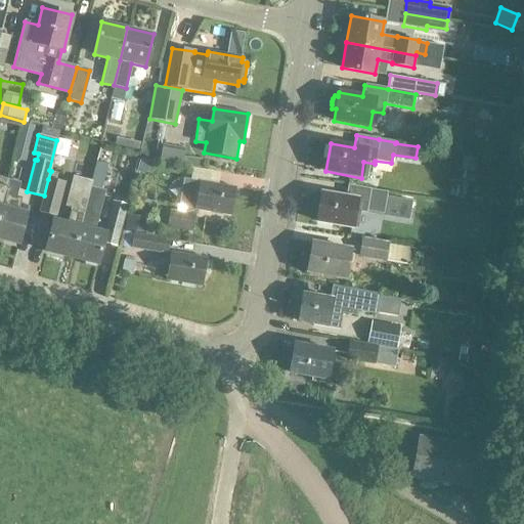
[(94,139),(94,156),(108,156),(110,140),(94,139)]
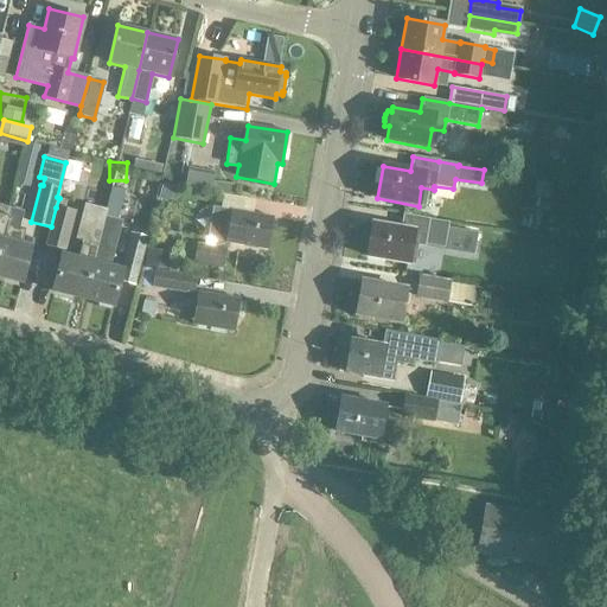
[(83,299),(104,209),(84,204),(76,238),(82,240),(78,257),(63,254),(53,292),(83,299)]
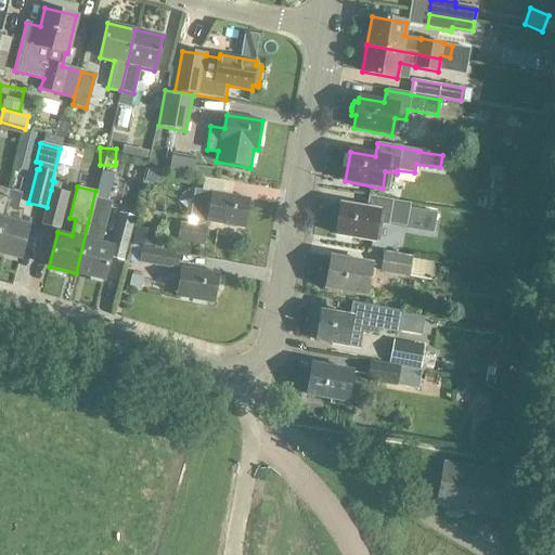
[(21,193),(7,190),(0,217),(0,254),(18,259),(27,224),(20,222),(23,208),(17,207),(21,193)]
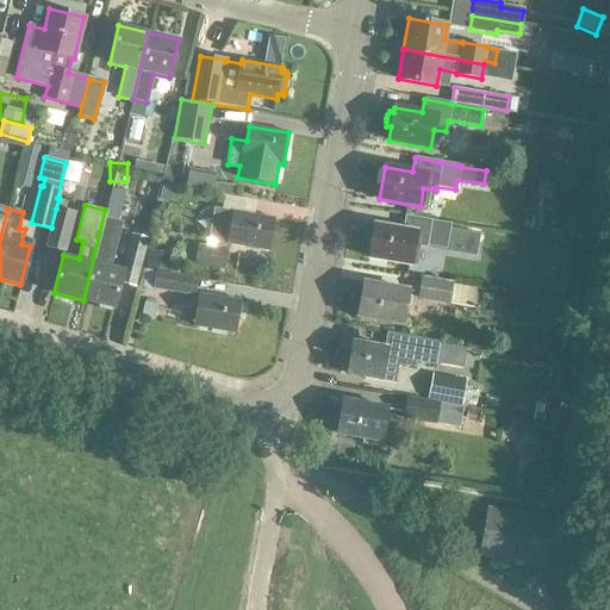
[(56,209),(51,228),(48,243),(68,249),(78,215),(68,212),(56,209)]
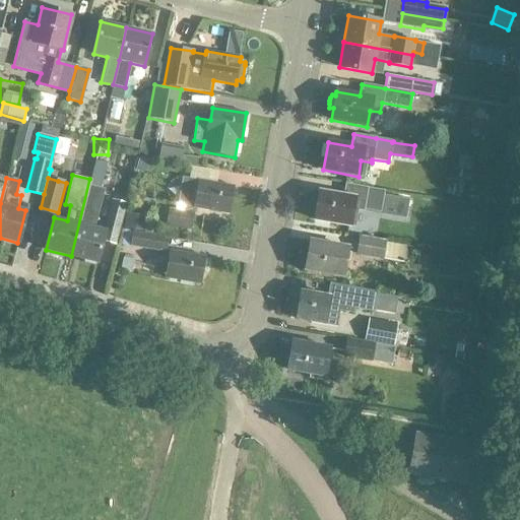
[(166,214),(164,225),(190,231),(195,208),(229,215),(234,187),(182,178),(177,205),(182,206),(181,211),(168,208),(167,214),(166,214)]
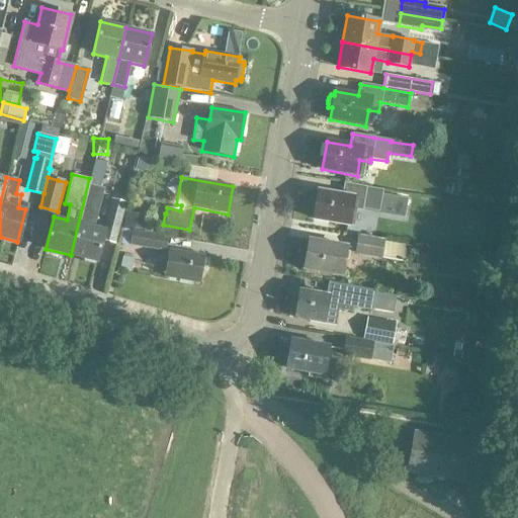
[(89,178),(71,255),(96,261),(104,229),(93,226),(103,181),(89,178)]
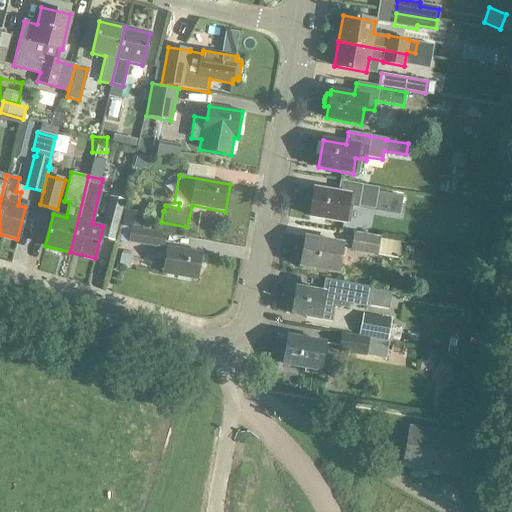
[(357,209),(361,186),(339,182),(337,193),(314,189),(309,216),(343,222),(346,207),(357,209)]
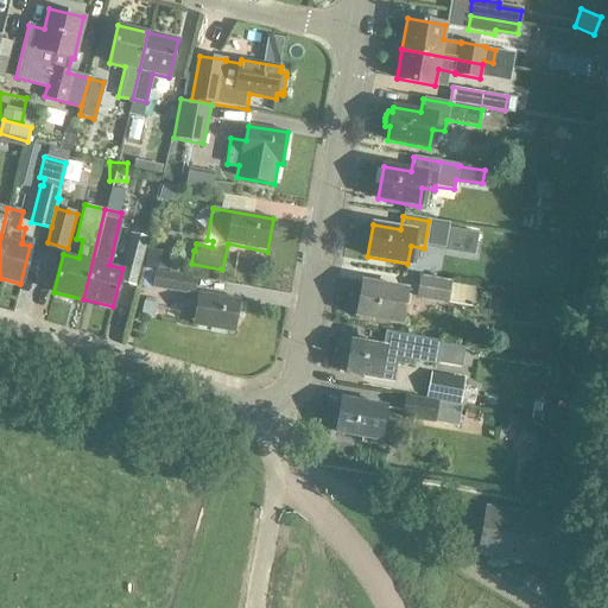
[(474,254),(477,232),(448,227),(444,249),(474,254)]
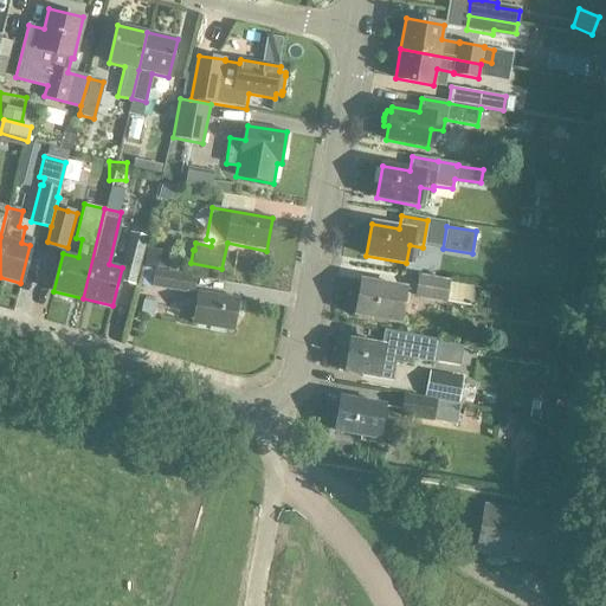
[(130,227),(122,262),(139,265),(147,232),(130,227)]
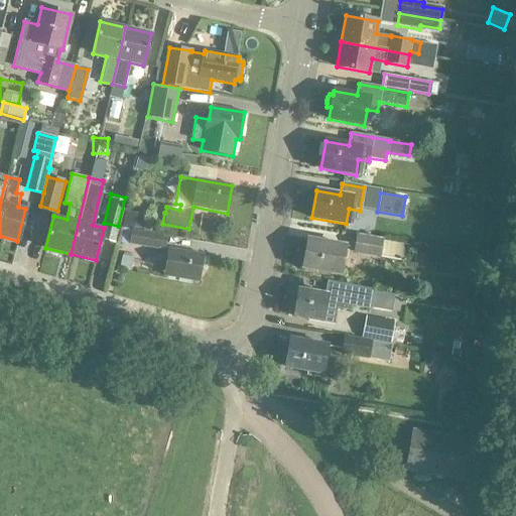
[(166,236),(131,230),(128,244),(164,250),(166,236)]
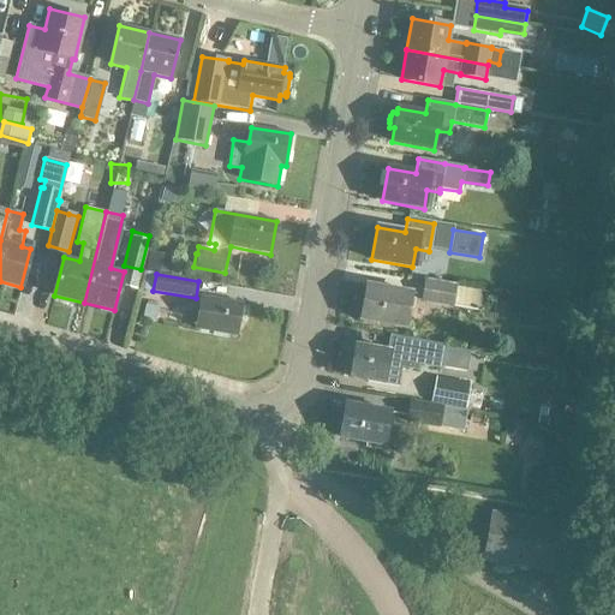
[(455,284),(424,279),(421,302),(477,310),(479,291),(455,287),(455,284)]
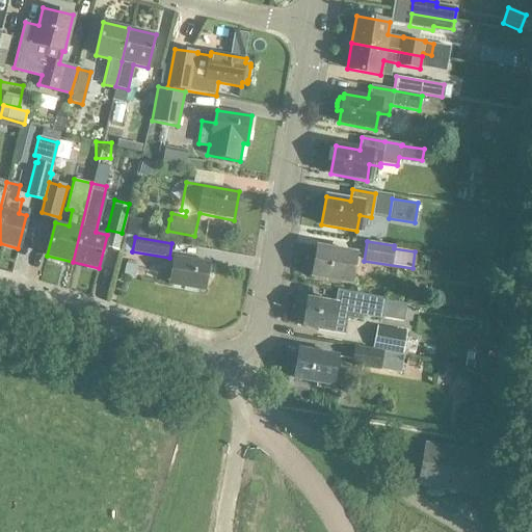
[(350,283),(355,255),(317,247),(312,275),(350,283)]
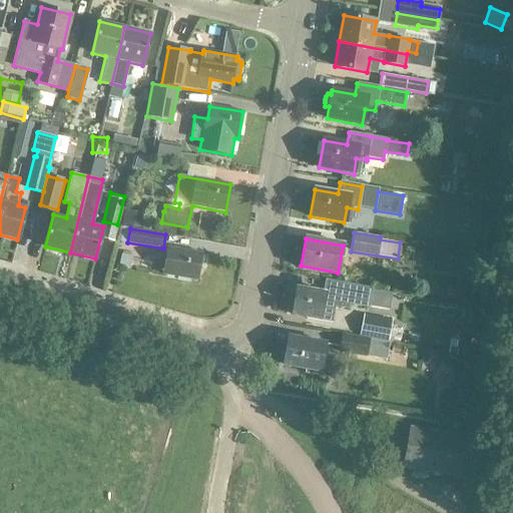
[(196,280),(201,251),(168,245),(163,275),(196,280)]
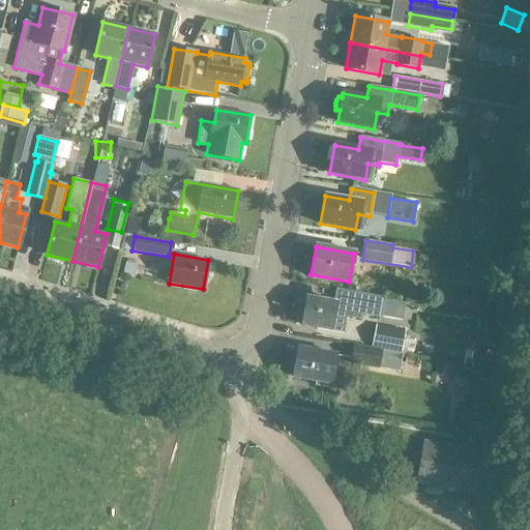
[(382,298),(376,297),(336,290),(334,302),(306,297),(301,325),(330,330),(333,314),(354,317),(354,314),(379,318),(382,298)]
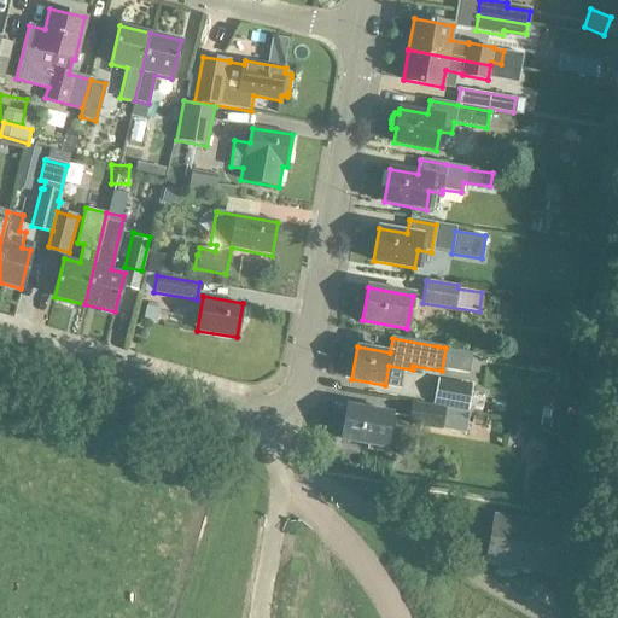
[(437,379),(436,386),(433,403),(478,410),(481,396),(468,394),(470,385),(437,379)]
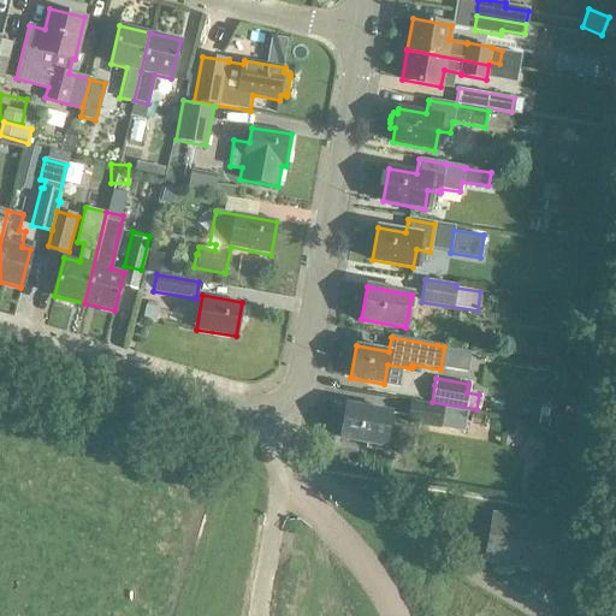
[(412,402),(408,424),(463,433),(467,412),(412,402)]
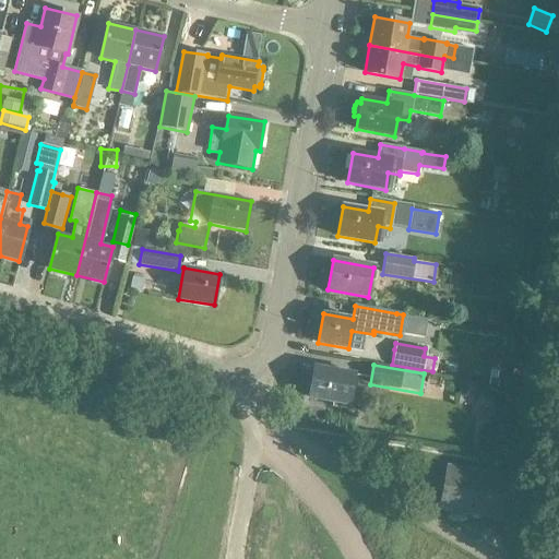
[(353,388),(355,375),(314,368),(309,399),(334,402),(333,407),(358,412),(361,389),(353,388)]
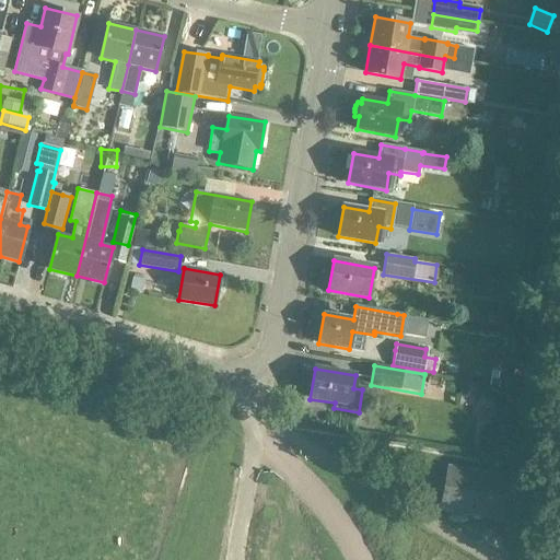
[(448,468),(442,510),(513,522),(521,480),(448,468)]
